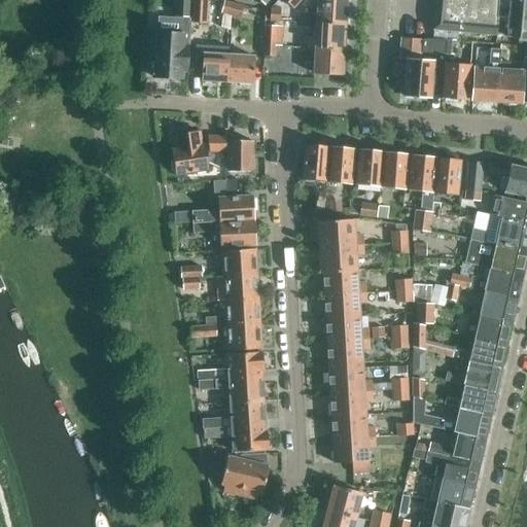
[(176,0),(175,16),(191,19),(191,0),(176,0)]
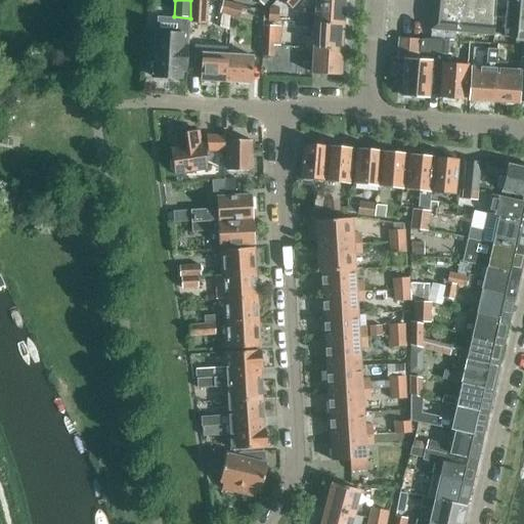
[(221,14),(230,16),(233,3),(220,0),(190,0),(190,18),(201,22),(201,20),(218,26),(221,14)]
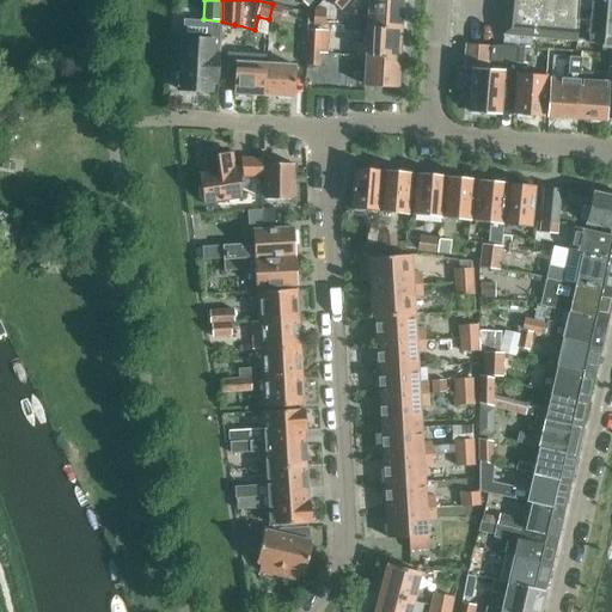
[(361,26),(369,26),(402,29),(402,0),(329,0),(342,11),(352,0),(369,0),(369,16),(362,16),(361,26)]
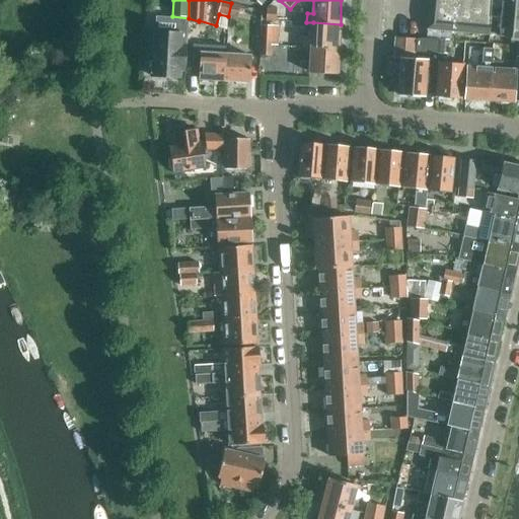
[(518,0),(430,0),(428,28),(489,34),(490,16),(501,17),(499,35),(511,36),(510,41),(518,42),(517,58),(518,58),(518,0)]
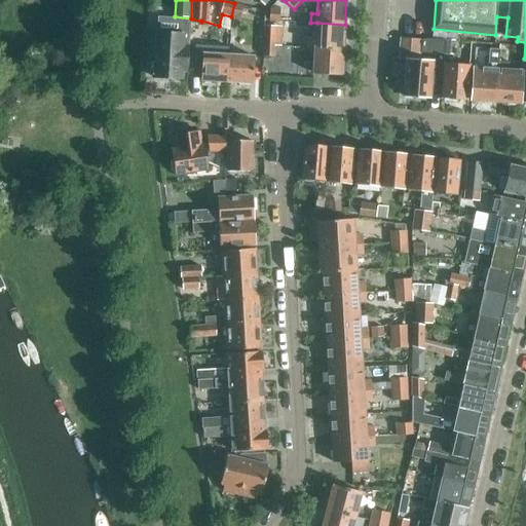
[(234,3),(231,16),(240,19),(243,5),(234,3)]
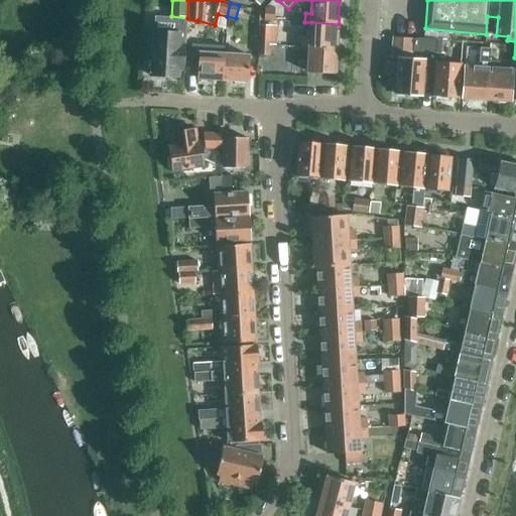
[(274,22),(275,8),(265,8),(264,22),(274,22)]
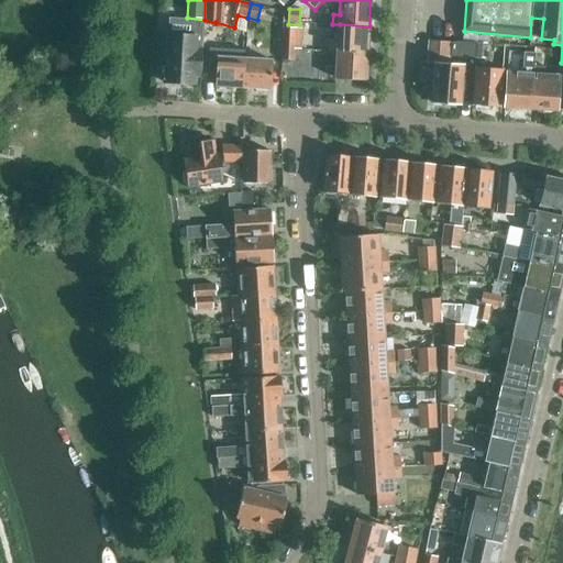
[(367,54),(370,26),(340,24),(339,41),(330,41),(329,52),(338,52),(367,54)]
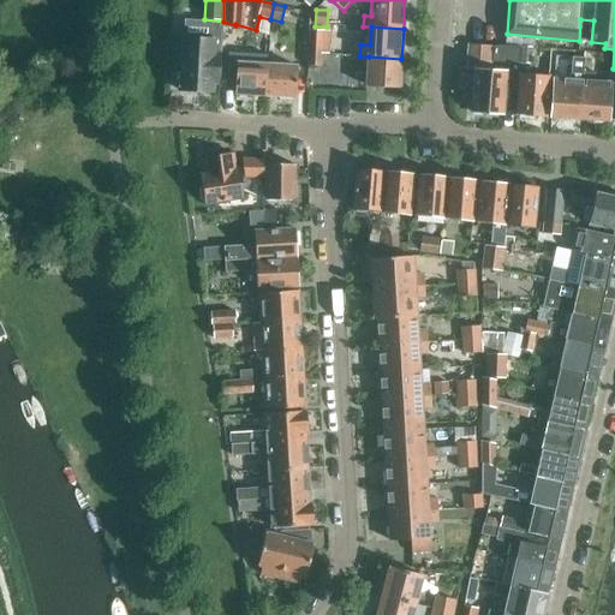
[(308,54),(323,54),(327,54),(328,30),(309,29),(308,54)]
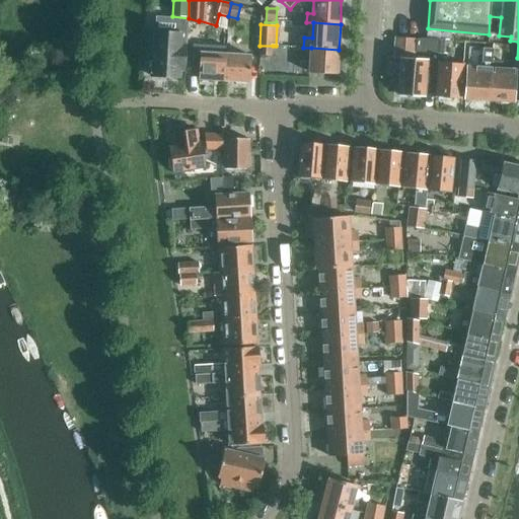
[(182,32),(155,31),(155,34),(151,34),(150,56),(154,56),(153,76),(179,77),(180,69),(186,70),(187,45),(181,45),(182,32)]
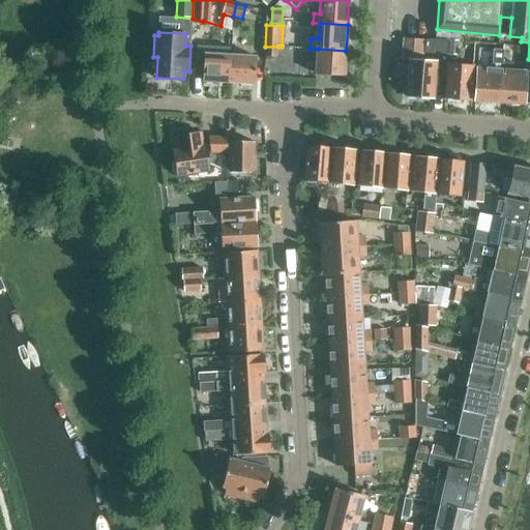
[(434,98),(437,61),(423,60),(425,40),(404,38),(403,61),(409,61),(407,96),(434,98)]
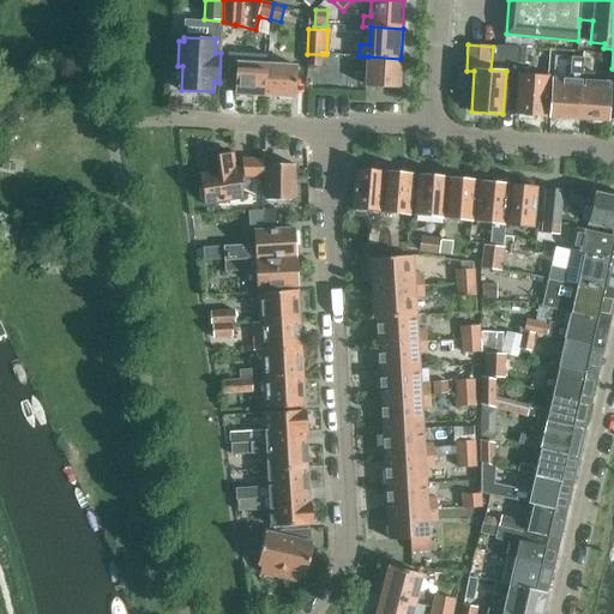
[(521,47),(519,62),(530,64),(531,48),(521,47)]
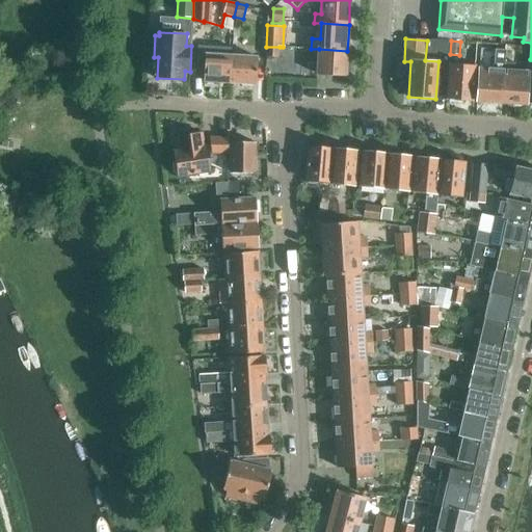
[(528,105),(529,80),(530,71),(515,70),(517,47),(506,46),(505,50),(502,103),(528,105)]
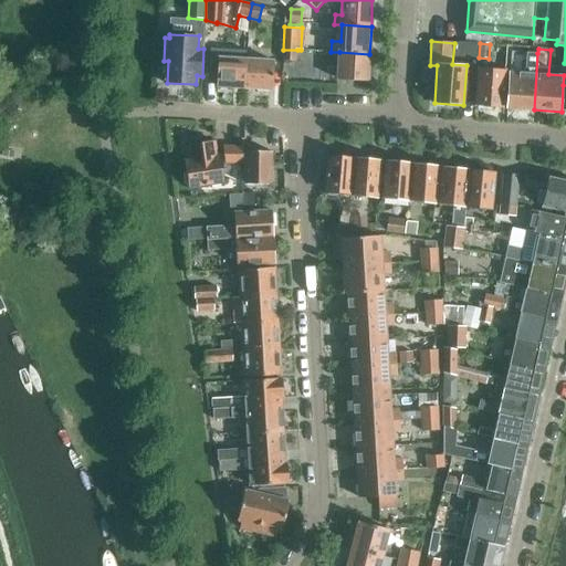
[(368,82),(369,54),(339,52),(338,80),(368,82)]
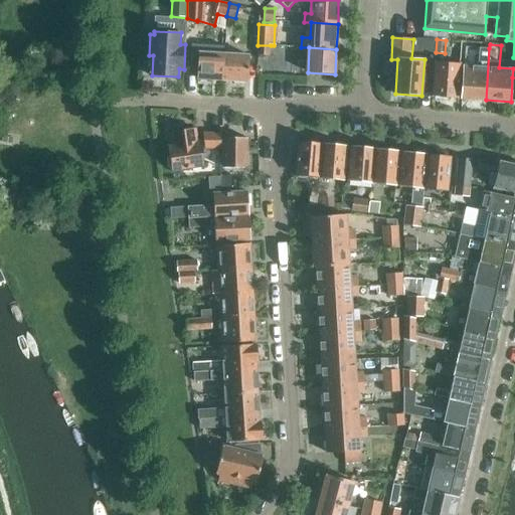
[(486,100),(489,48),(479,47),(478,66),(464,65),(461,98),(486,100)]
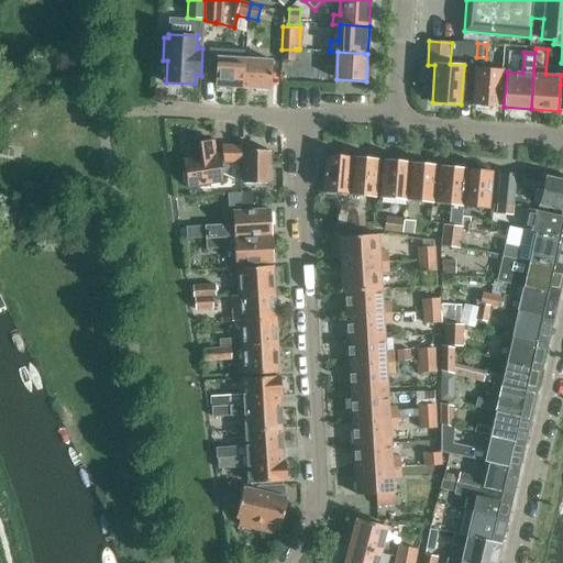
[(243,88),(245,58),(217,56),(216,86),(243,88)]
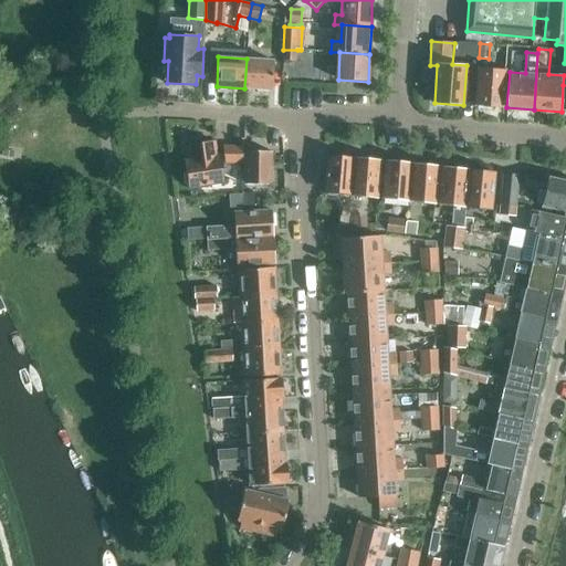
[(274,60),(247,59),(244,88),(273,90),(274,60)]
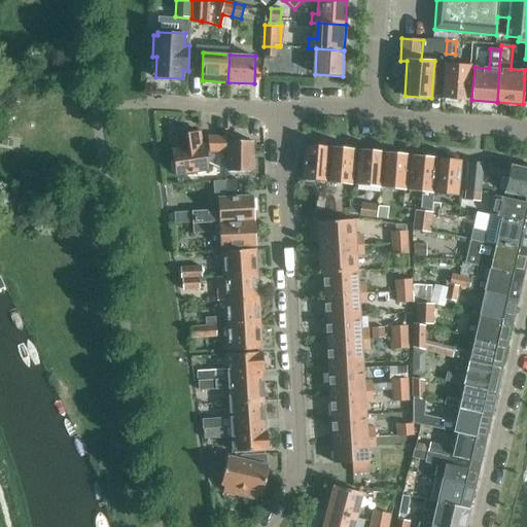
[(468,101),(470,65),(446,64),(443,99),(468,101)]
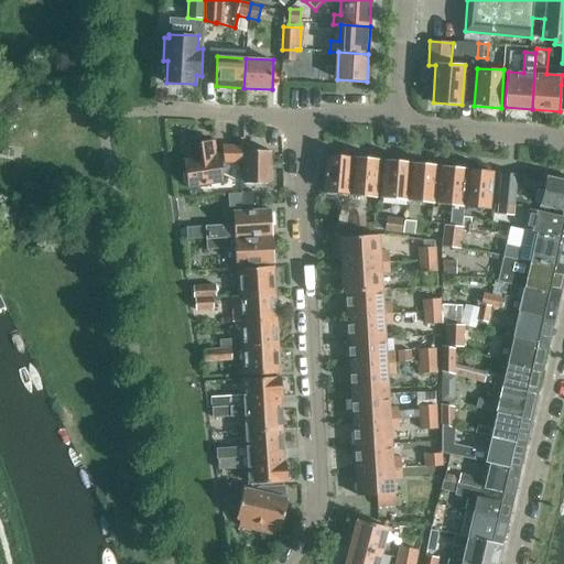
[(217,155),(217,149),(216,141),(187,147),(190,159),(186,160),(187,172),(184,174),(185,183),(190,185),(190,186),(225,182),(220,154),(217,155)]
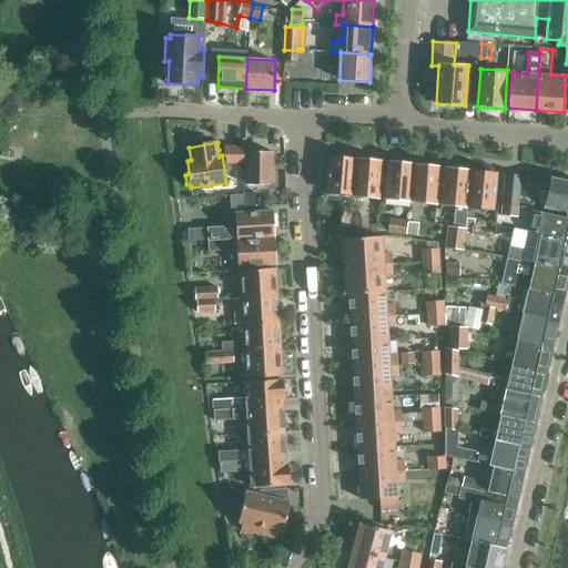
[(225,164),(245,164),(245,148),(225,148),(225,164)]
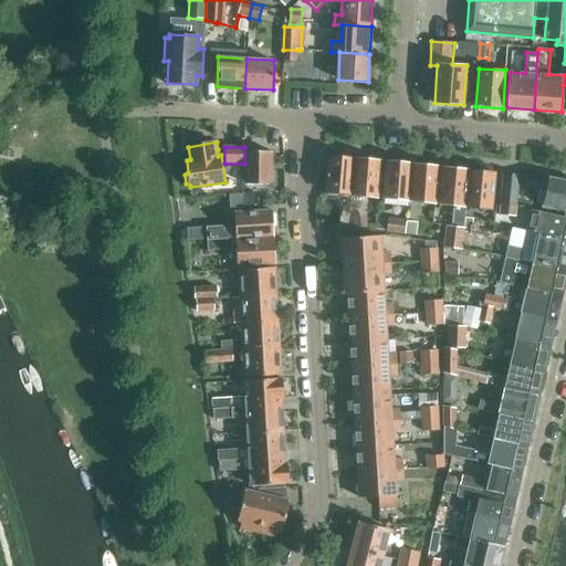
[(272,185),(272,152),(245,152),(245,184),(272,185)]
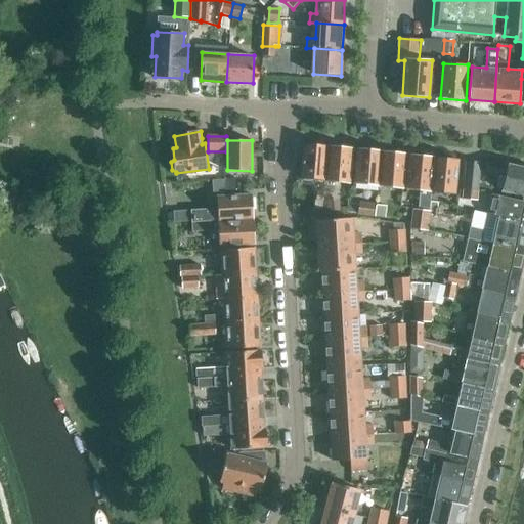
[(325,181),(329,147),(304,144),(301,178),(325,181)]
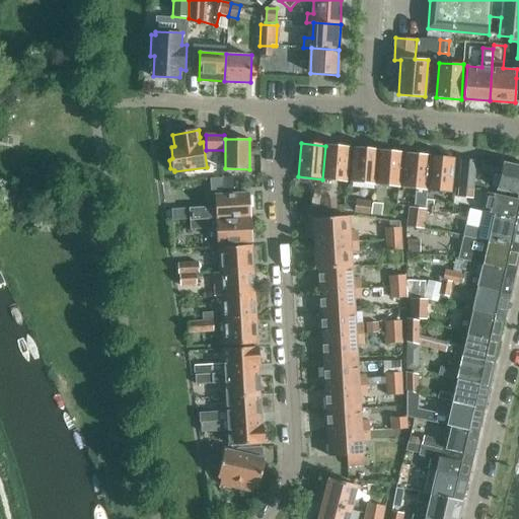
[(325,146),(322,179),(348,181),(350,148),(325,146)]
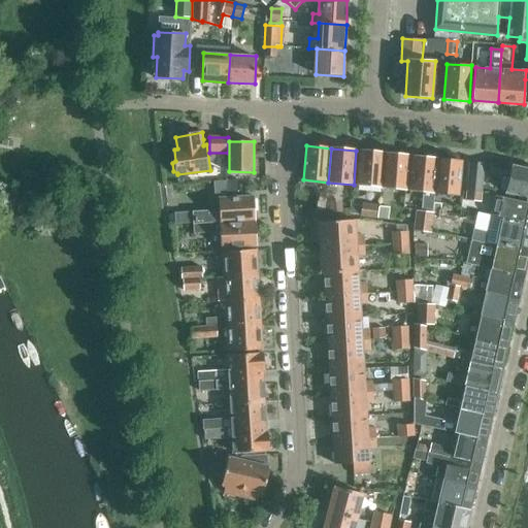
[(382,189),(385,154),(360,152),(357,186),(382,189)]
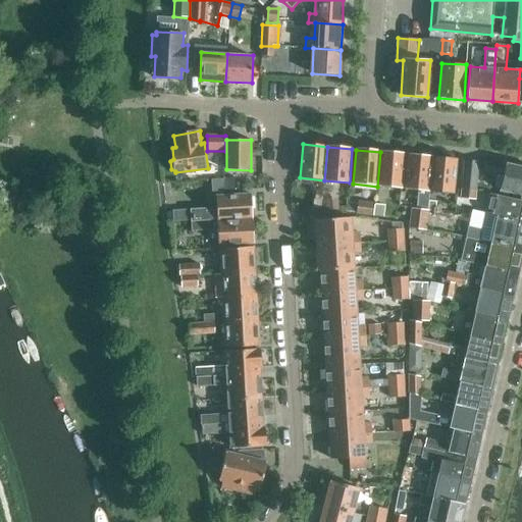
[(380,152),(377,187),(403,189),(406,155),(380,152)]
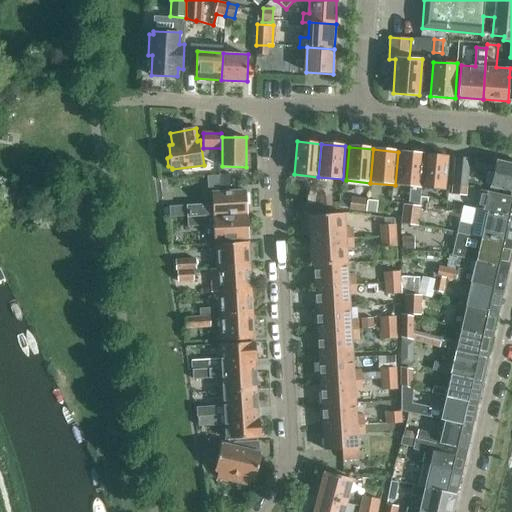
[(421,188),(425,154),(401,152),(398,186),(421,188)]
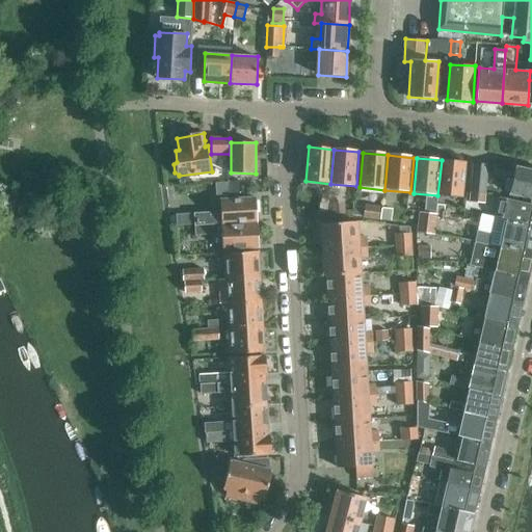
[(442,160),(437,195),(462,198),(467,163),(442,160)]
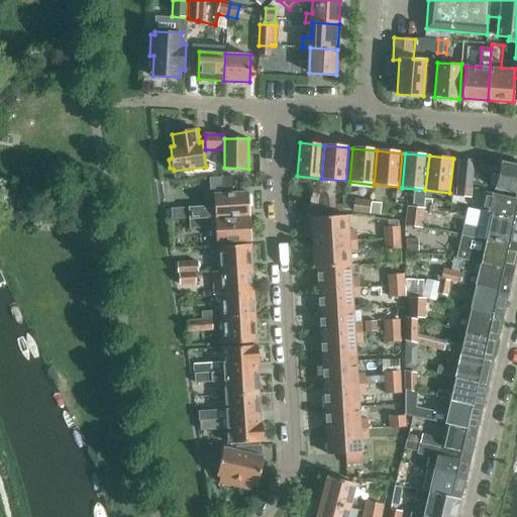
[(460,160),(457,188),(472,189),(475,161),(460,160)]
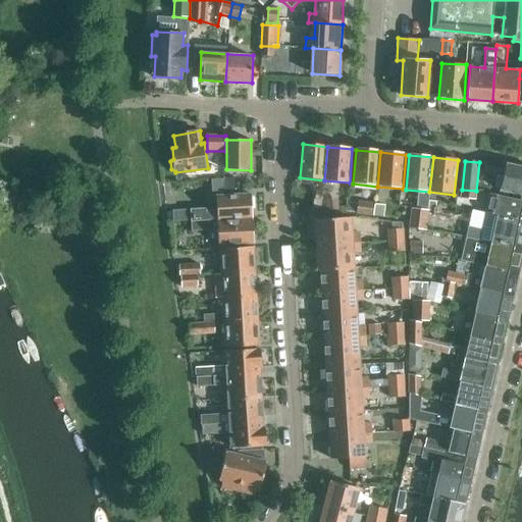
[(500,190),(514,193),(521,195),(521,166),(506,163),(500,190)]
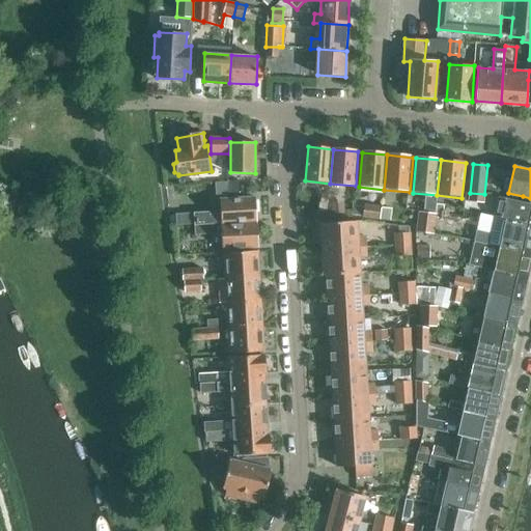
[(240,180),(228,180),(228,193),(240,193),(240,180)]
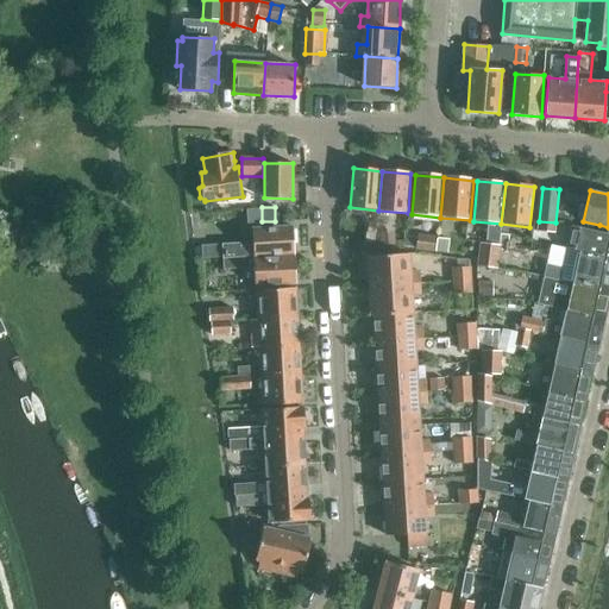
[(246,224),(262,224),(261,208),(246,209),(246,224)]
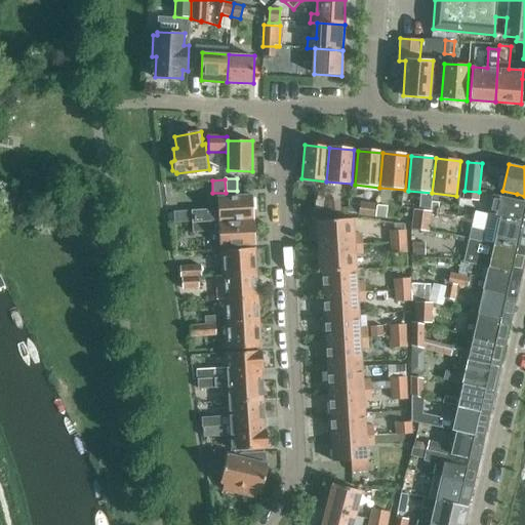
[(478,201),(479,192),(465,191),(465,199),(478,201)]
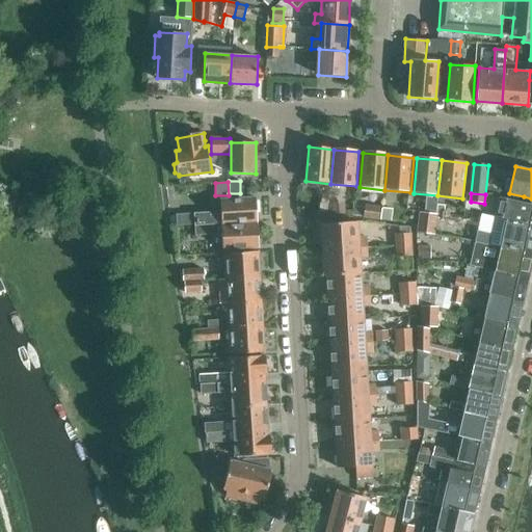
[(531,198),(524,196),(522,203),(500,197),(496,217),(506,219),(531,224),(531,198)]
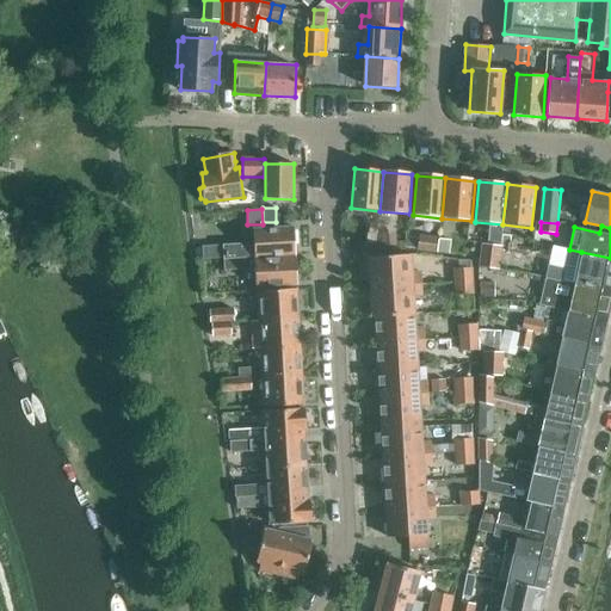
[(257,258),(295,257),(294,227),(254,229),(257,258)]
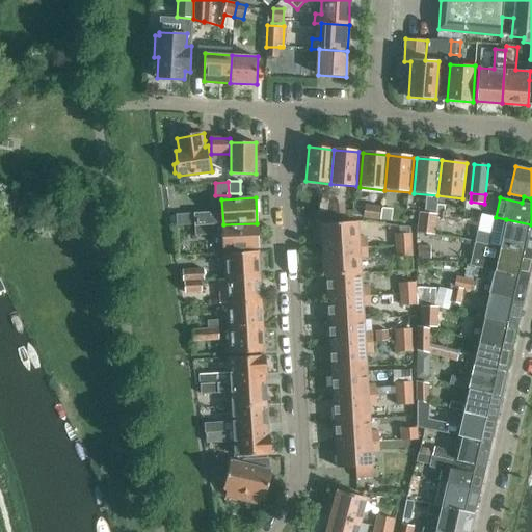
[(330,204),(333,216),(347,215),(346,202),(330,204)]
